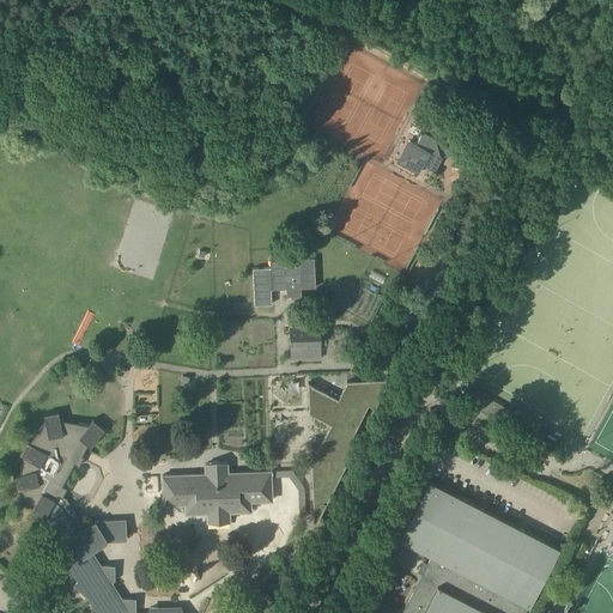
[(423,132),(417,144),(413,141),(401,164),(419,174),(423,165),(435,171),(442,157),(441,156),(436,141),(437,139),(423,132)]
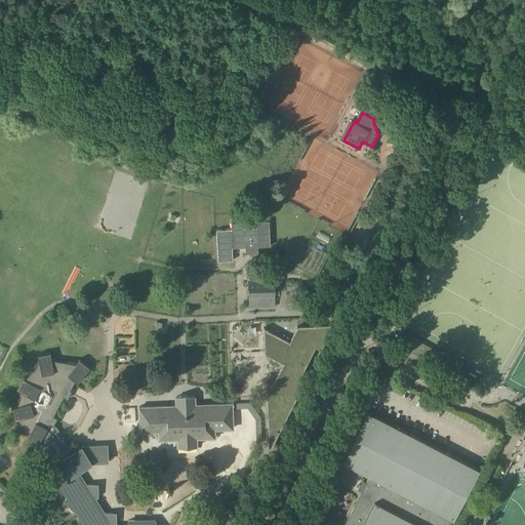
[(232,229),(219,230),(220,258),(220,260),(233,260),(233,257),(233,247),(245,247),(245,253),(257,252),(257,246),(270,246),(269,220),(256,221),(256,228),(244,228),(244,221),(232,223),(232,229)]
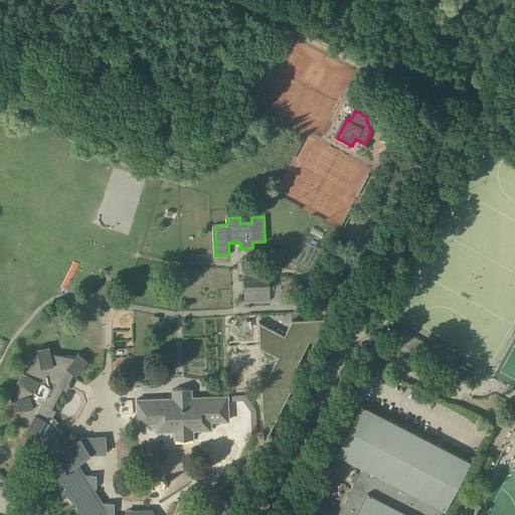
[(269,274),(243,275),(244,301),(270,300),(269,274)]
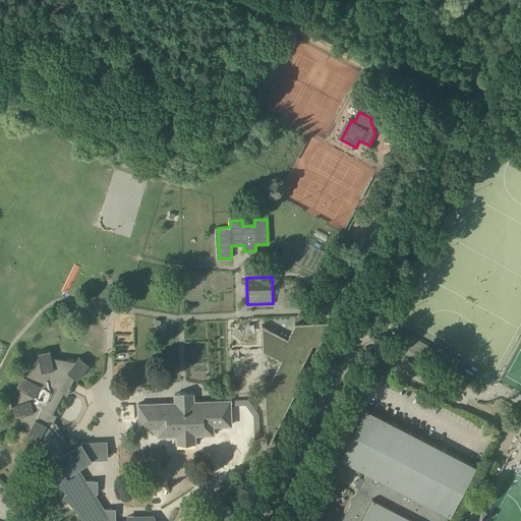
[(270,382),(265,379),(267,445),(305,371),(300,368),(313,344),(319,347),(332,323),(295,324),(288,338),(262,325),(263,350),(281,359),(270,382)]
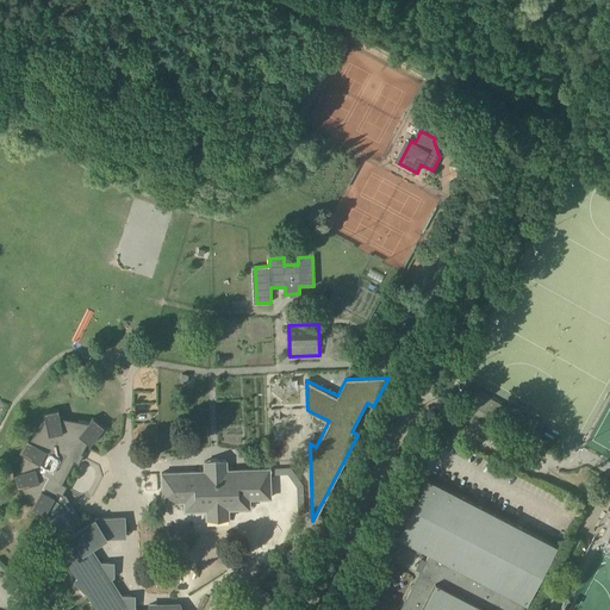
[(492,423),(503,405),(470,386),(459,405),(492,423)]
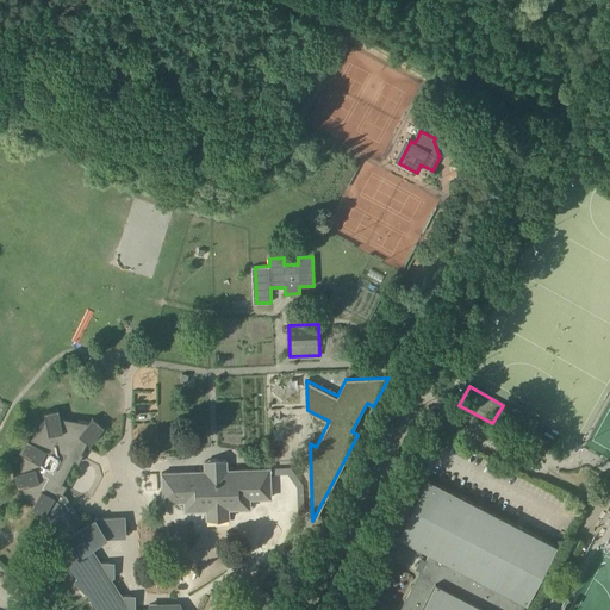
[(66,496),(62,493),(67,485),(62,483),(74,460),(79,462),(83,454),(81,453),(87,442),(91,444),(105,427),(92,417),(88,422),(60,417),(58,409),(44,411),(45,418),(30,440),(26,439),(19,452),(23,453),(20,472),(13,473),(18,489),(22,487),(32,505),(31,509),(44,516),(44,515),(50,518),(64,509),(67,512),(45,527),(56,542),(53,547),(67,560),(76,577),(73,580),(88,593),(98,609),(97,609),(182,609),(180,604),(150,604),(150,609),(136,609),(132,604),(132,595),(122,595),(110,578),(110,561),(101,562),(91,546),(106,536),(126,535),(125,517),(95,518),(85,524),(66,496)]
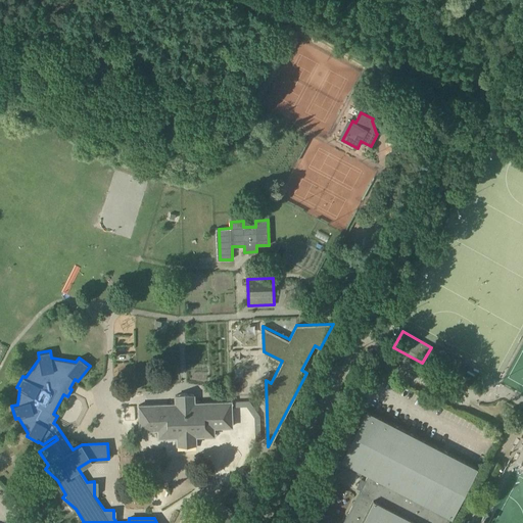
[(158,429),(158,437),(177,437),(177,444),(196,444),(196,436),(215,435),(214,427),(232,426),(231,401),(194,402),(194,395),(175,396),(176,403),(139,406),(140,430),(158,429)]
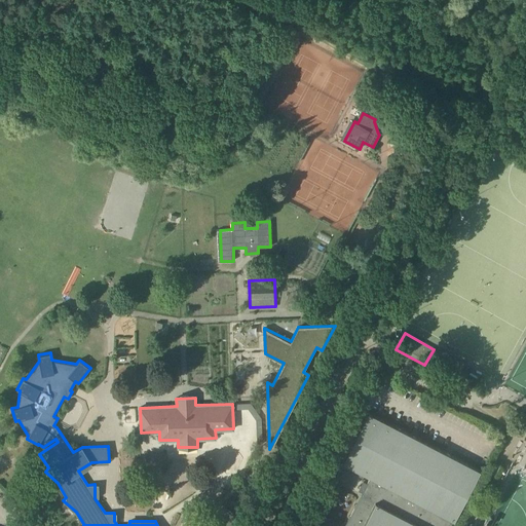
[(450,525),(453,520),(454,521),(480,471),(369,412),(362,426),(342,462),(362,473),(370,477),(367,483),(365,482),(363,482),(362,482),(361,482),(360,483),(358,485),(357,487),(357,488),(357,490),(358,492),(359,493),(361,494),(344,525),(450,525)]
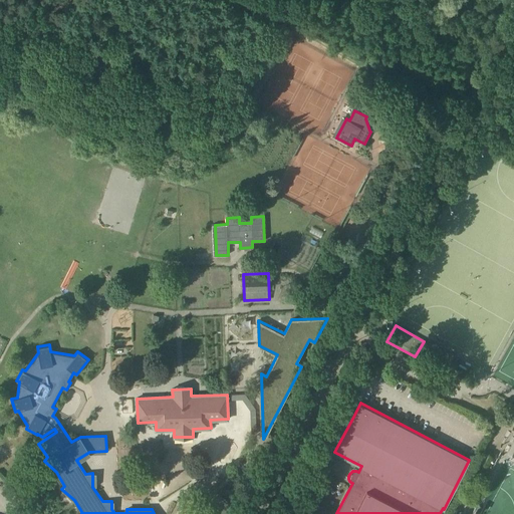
[(213,513),(228,513),(234,503),(222,496),(213,513)]
